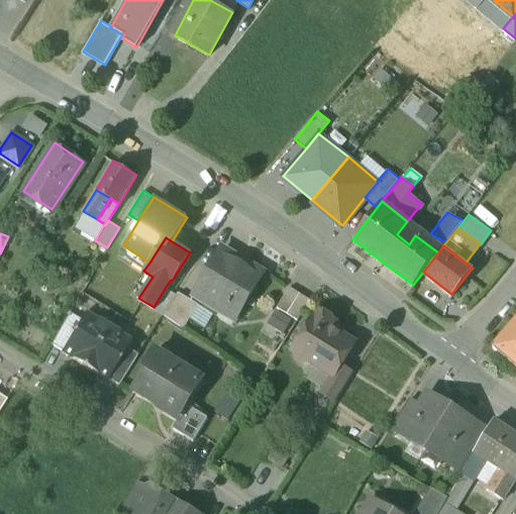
[(243,263),(219,248),(193,294),(234,318),(264,270),(245,259),(243,263)]
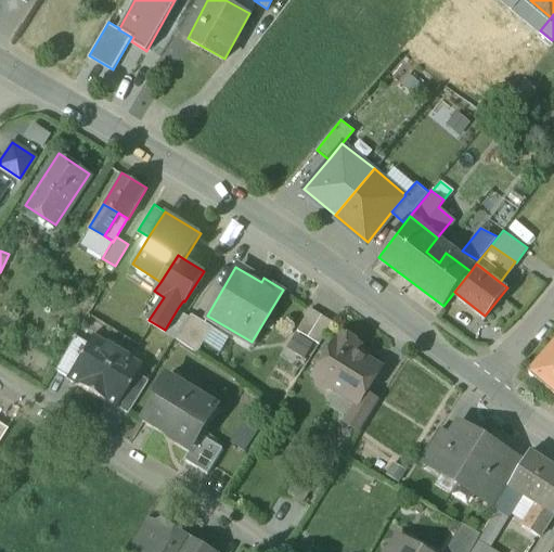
[(332,320),(310,306),(297,329),(319,342),(332,320)]
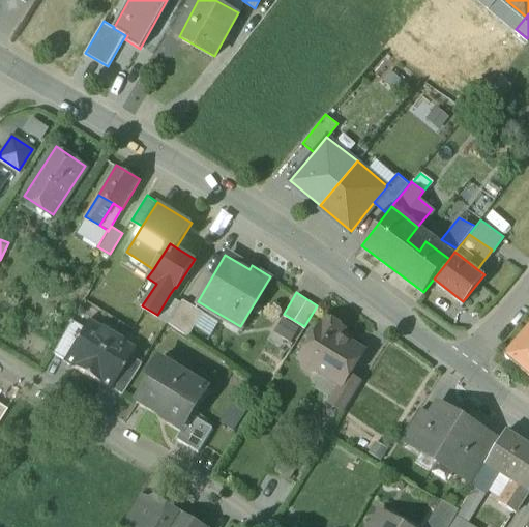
[(180,301),(170,294),(157,315),(168,322),(168,321),(180,301)]
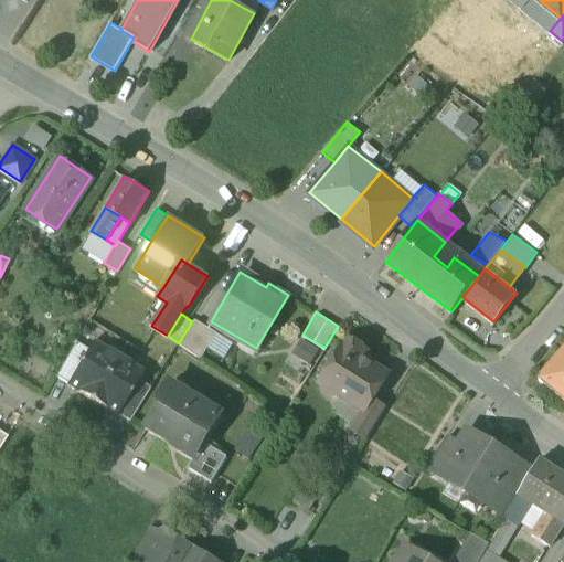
[(216,331),(194,318),(192,321),(179,342),(200,357),(216,331)]
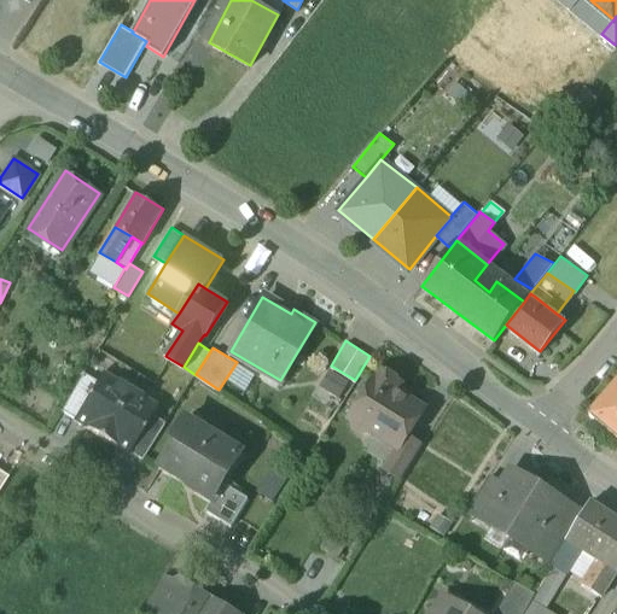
[(424,407),(395,390),(400,381),(382,369),(377,378),(374,376),(350,416),(353,417),(351,420),(353,427),(361,432),(367,430),(368,428),(382,437),(388,428),(402,437),(405,439),(407,434),(424,407)]
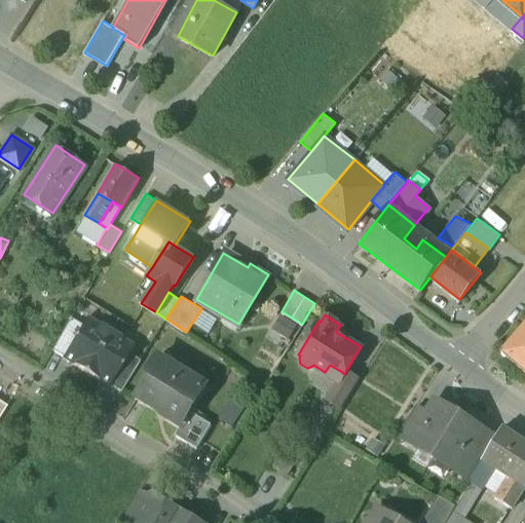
[(63,356),(63,357),(86,371),(110,331),(86,316),(82,324),(63,356)]
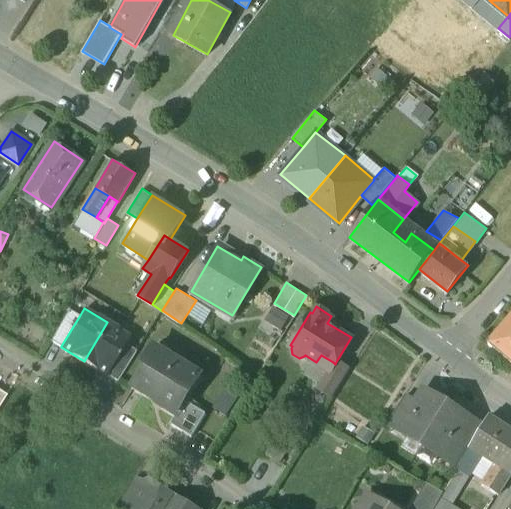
[(69,309),(51,339),(61,346),(80,315),(69,309)]
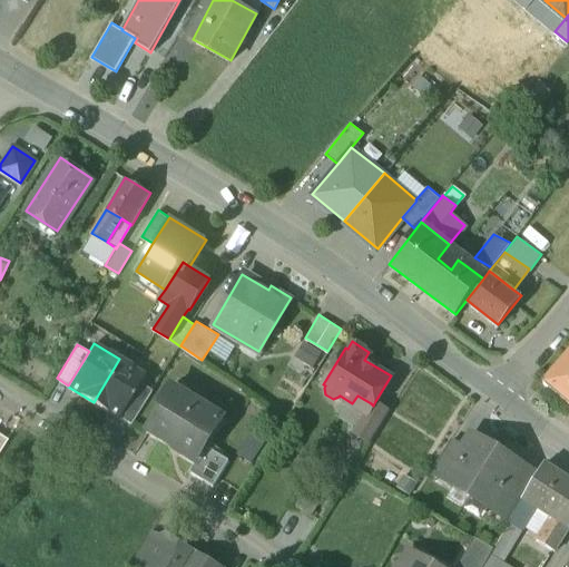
[(568,352),(543,383),(568,403),(568,352)]
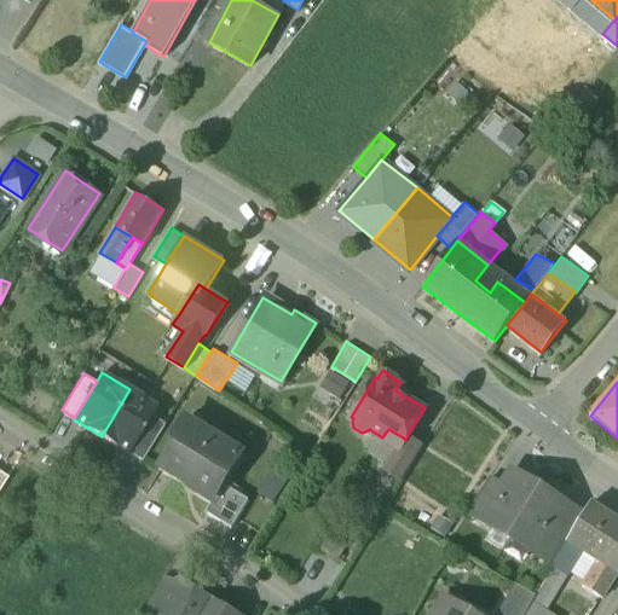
[(130,389),(102,436),(128,453),(130,452),(152,415),(157,406),(130,389)]
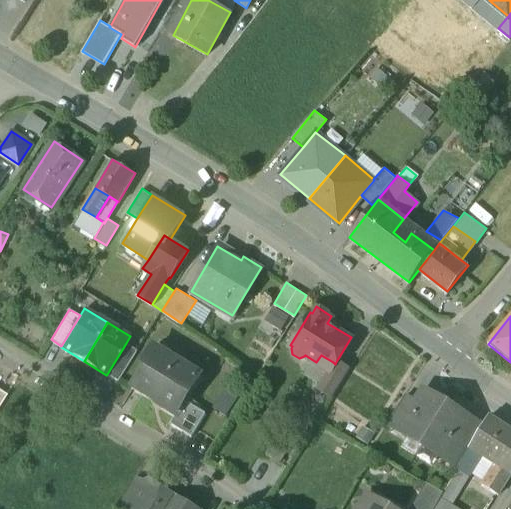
[(126,343),(107,374),(118,380),(137,350),(126,343)]
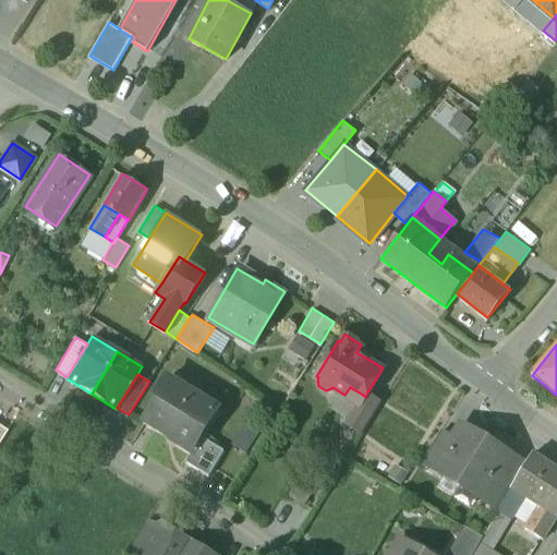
[(219,408),(168,376),(141,420),(159,431),(174,439),(174,441),(192,451),(202,436),(219,408)]
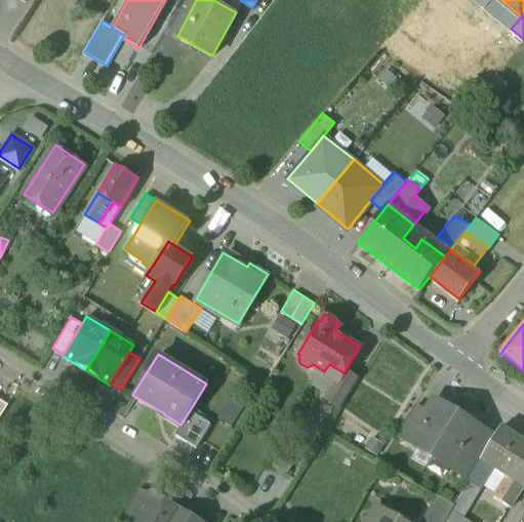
[(344,373),(341,371),(326,396),(340,405),(358,377),(346,369),(344,373)]
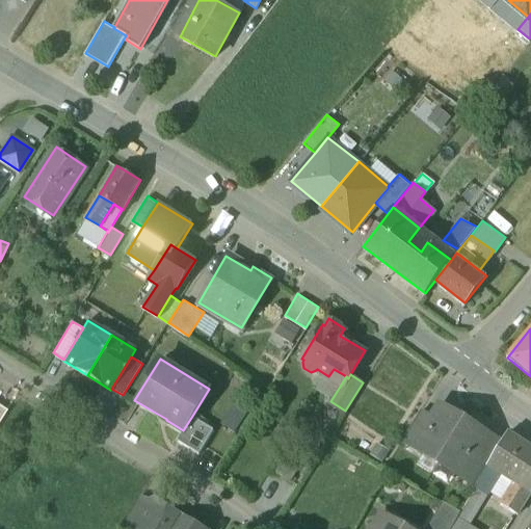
[(453,413),(440,404),(432,416),(433,417),(415,446),(439,460),(463,419),(461,418),(457,419),(452,416),(453,413)]
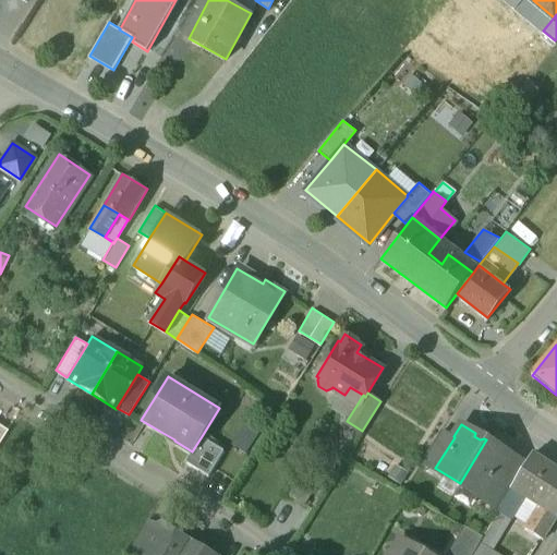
[(453,436),(440,429),(422,459),(435,468),(455,437),(453,436)]
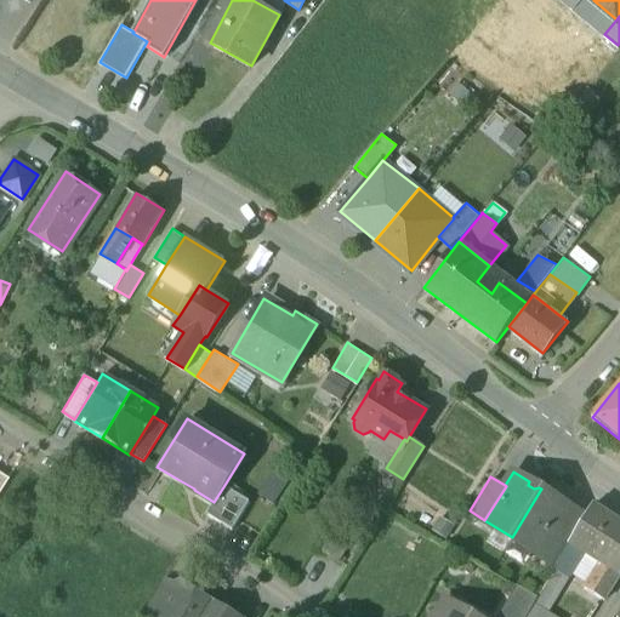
[(249,501),(225,485),(214,502),(208,513),(232,527),(249,501)]
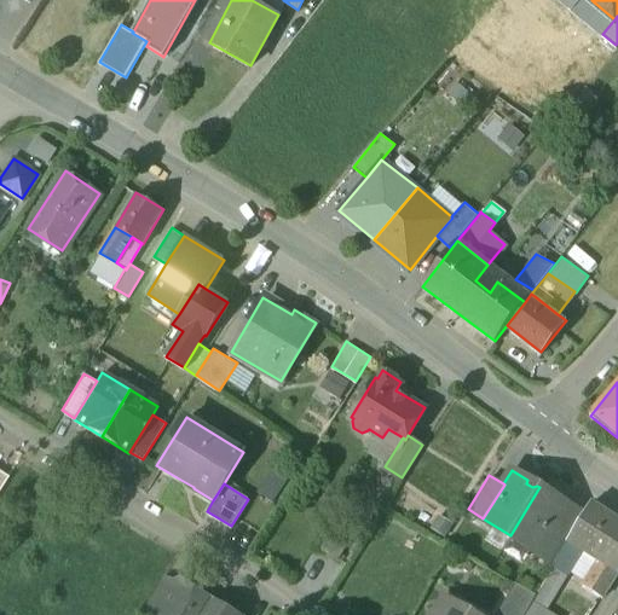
[(543,489),(539,487),(510,535),(538,552),(566,506),(567,506),(569,505),(552,494),(550,498),(544,494),(543,489)]
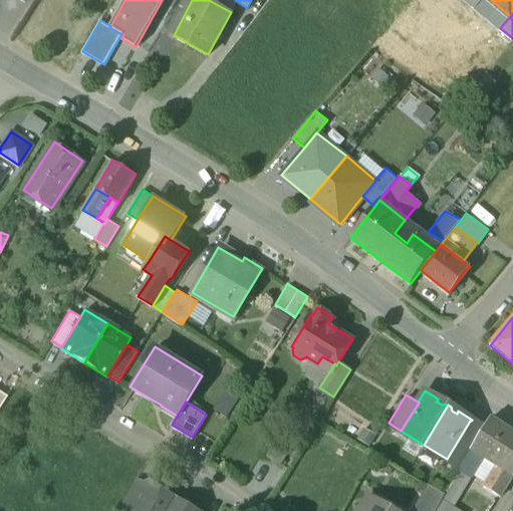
[(508,422),(493,413),(491,416),(490,416),(483,429),(460,467),(472,473),(483,456),(496,463),(483,484),(500,495),(512,474),(512,429),(505,425),(508,422)]
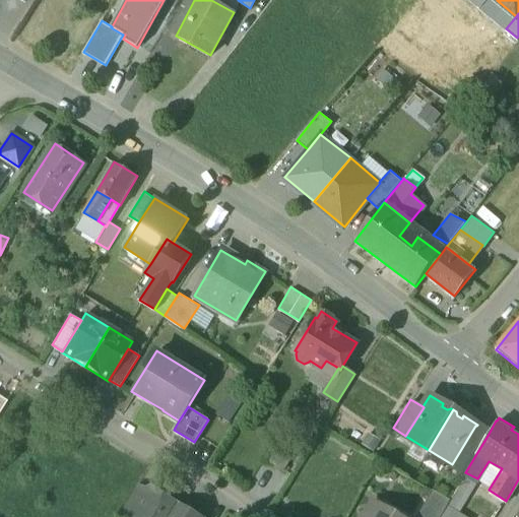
[(476,426),(475,426),(452,464),(465,472),(489,434),(476,426)]
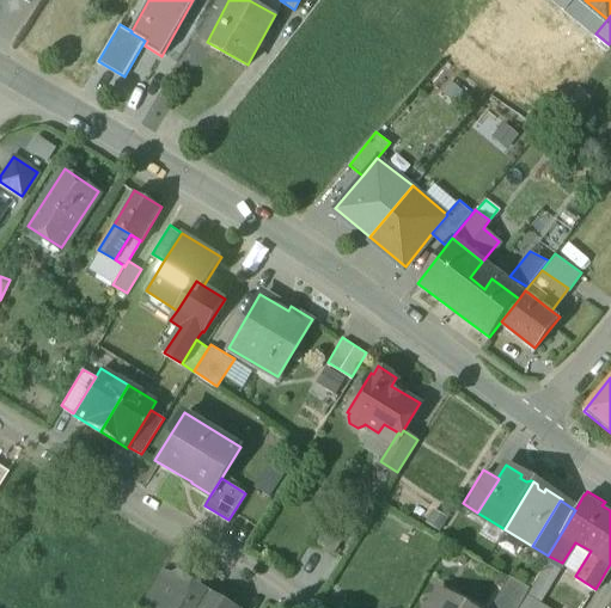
[(446,520),(433,513),(426,526),(439,533),(446,520)]
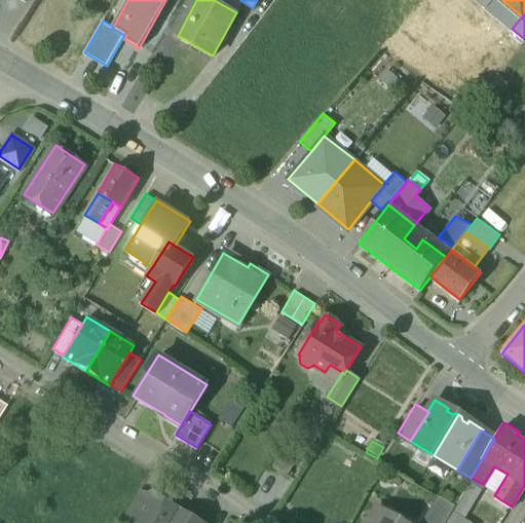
[(455,505),(452,510),(464,516),(483,484),(471,478),(455,505)]
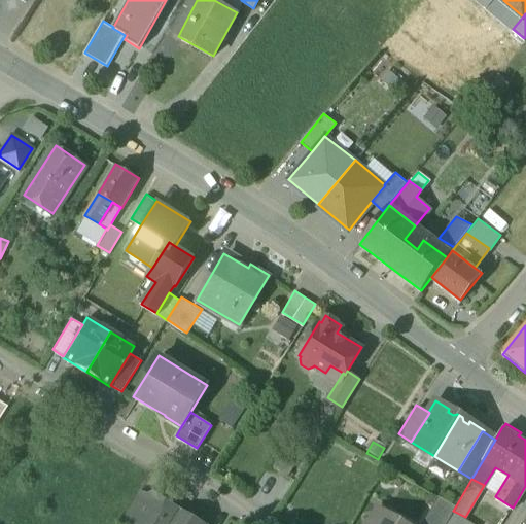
[(139,490),(120,520),(128,523),(133,523),(149,496),(139,490)]
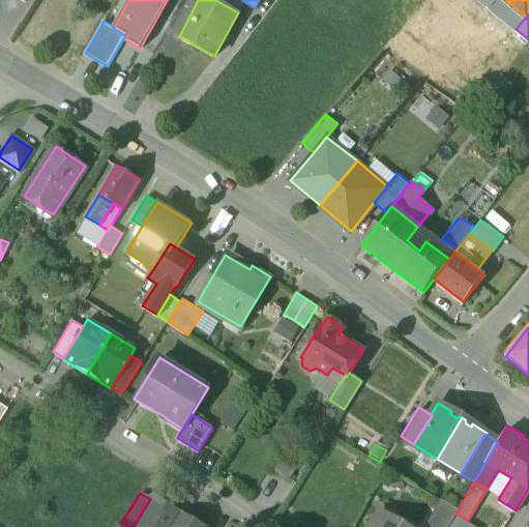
[(459,508),(441,497),(422,526),(447,526),(456,514),(459,508)]
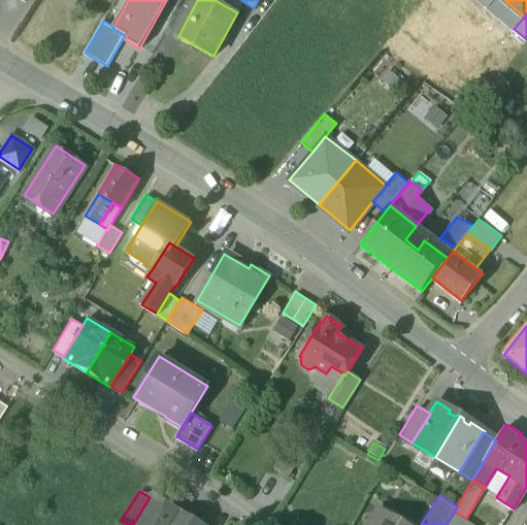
[(171,524),(180,511),(156,496),(150,497),(133,524),(171,524)]
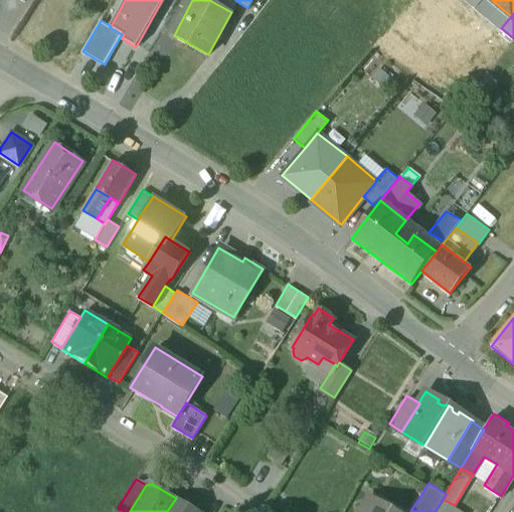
[(396,511),(369,496),(360,511),(396,511)]
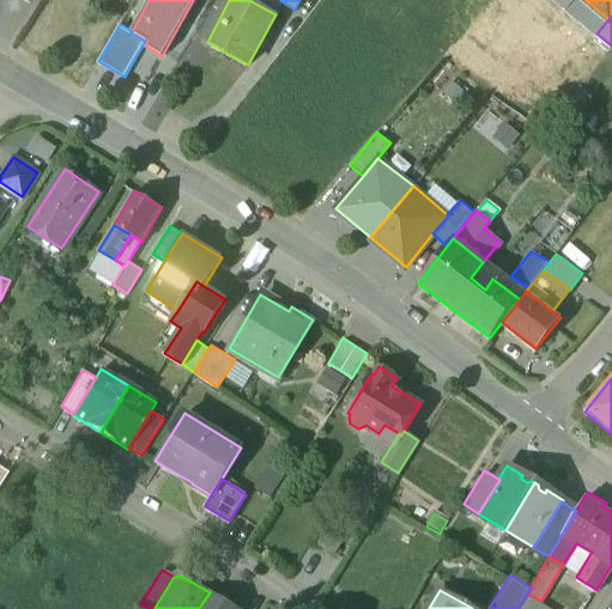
[(236,608),(210,592),(199,608),(236,608)]
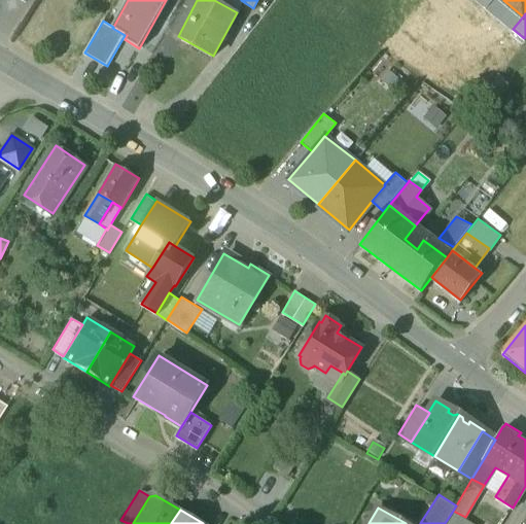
[(477,523),(465,517),(453,511),(445,523),(477,523)]
